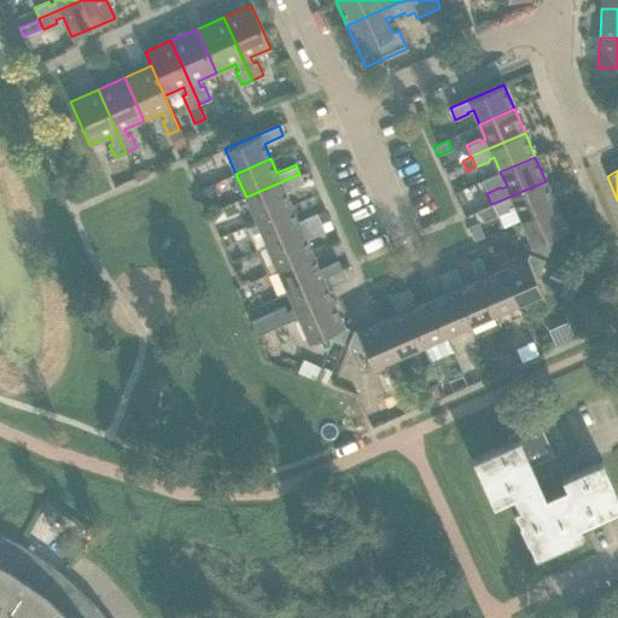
[(257,221),(291,207),(285,191),(304,184),(299,174),(246,197),(257,221)]
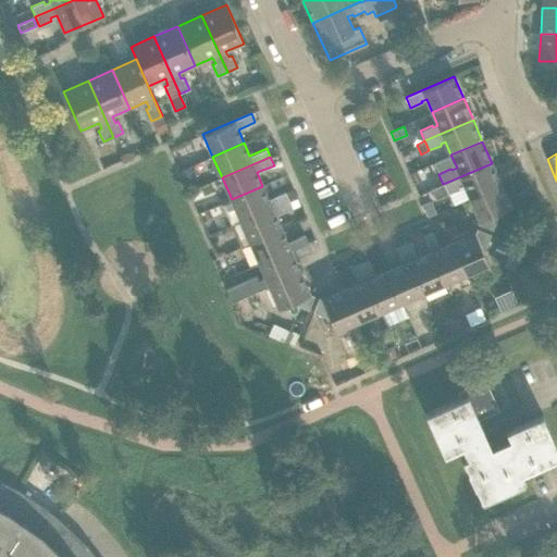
[(470,198),(502,184),(492,163),(443,184),(447,194),(459,188),(459,187),(463,185),(470,198)]
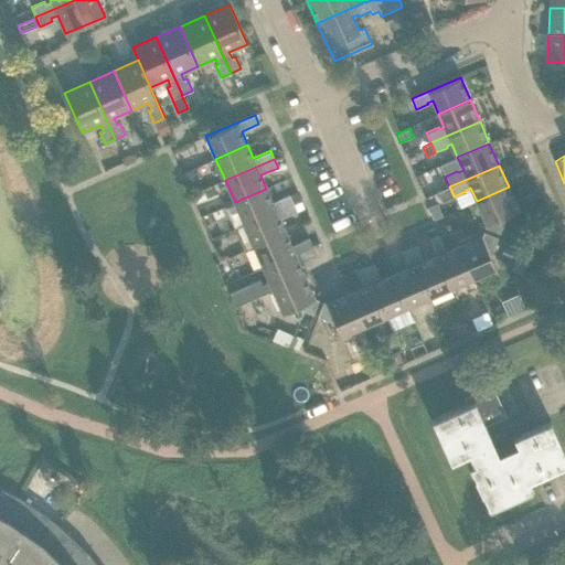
[(426,183),(422,173),(416,177),(420,187),(426,183)]
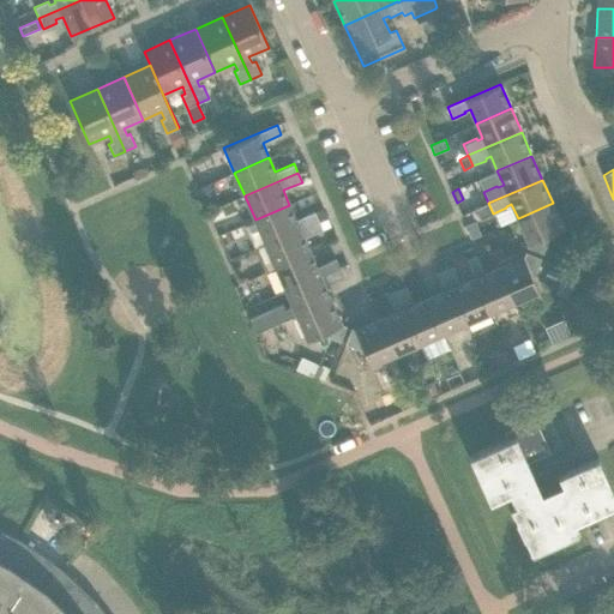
[(488,203),(476,209),(481,220),(493,214),(488,203)]
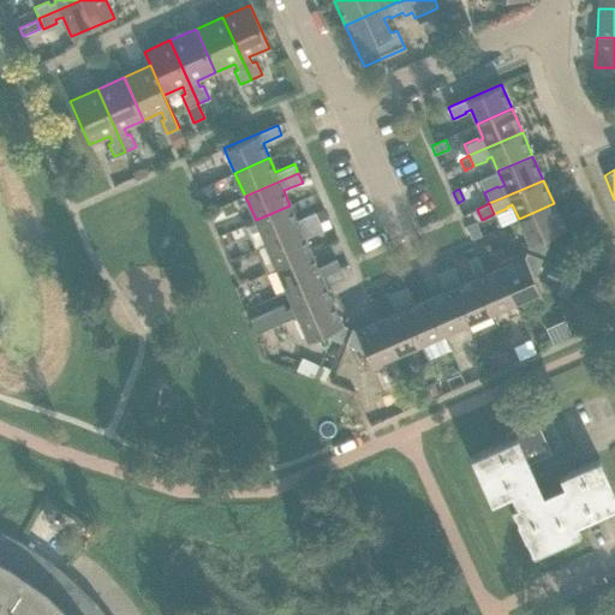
[(554,203),(519,219),(529,243),(527,248),(543,254),(550,234),(565,228),(554,203)]
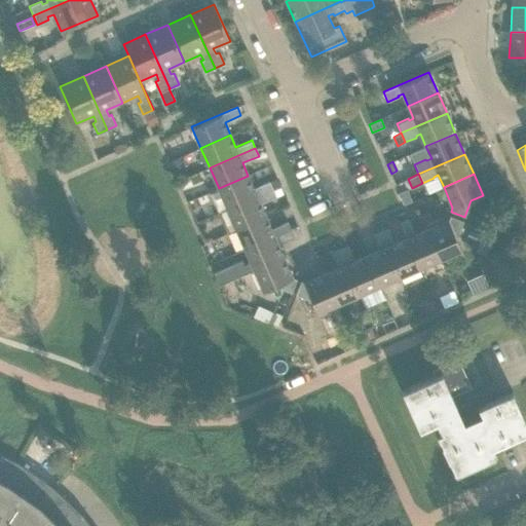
[(227,209),(272,189),(269,181),(254,188),(248,176),(219,188),(227,209)]
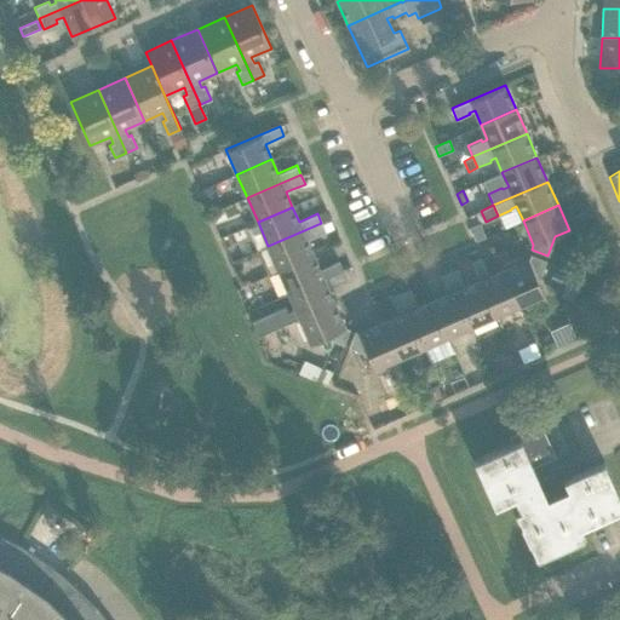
[(279,270),(314,254),(306,240),(326,231),(321,223),(268,246),(279,270)]
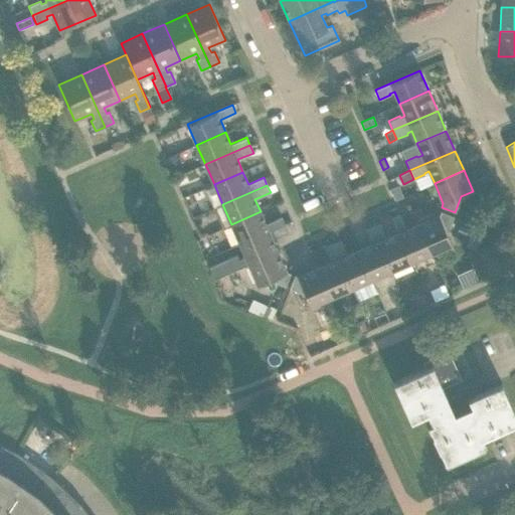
[(397,185),(390,188),(395,200),(402,197),(397,185)]
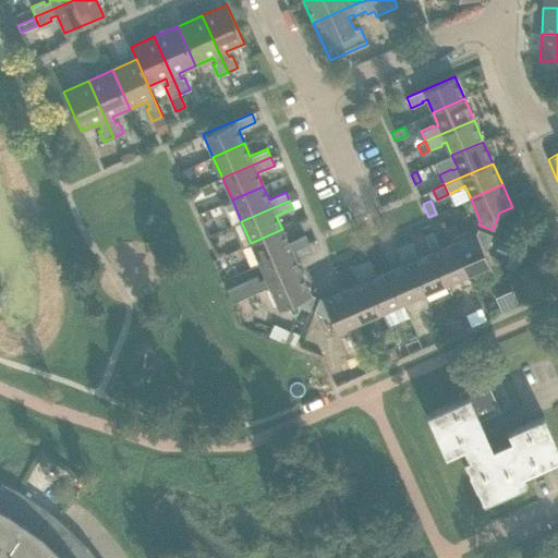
[(259,265),(308,243),(304,235),(288,242),(282,229),(251,243),(259,265)]
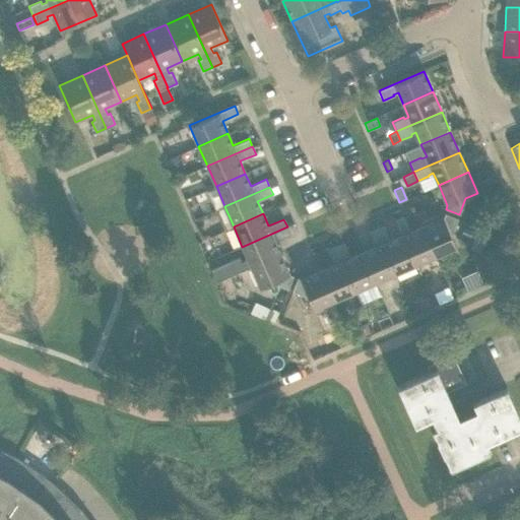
[(423,226),(435,256),(456,247),(451,236),(458,218),(445,213),(443,217),(423,226)]
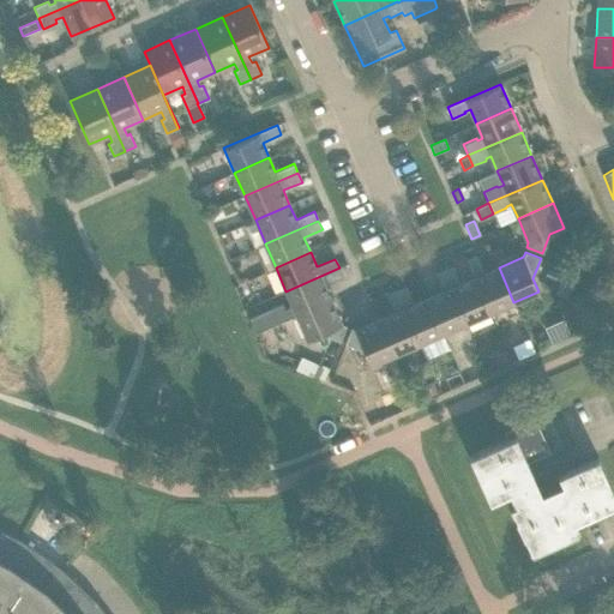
[(513,302),(499,268),(483,274),(476,256),(467,259),(474,278),(475,277),(489,312),(513,302)]
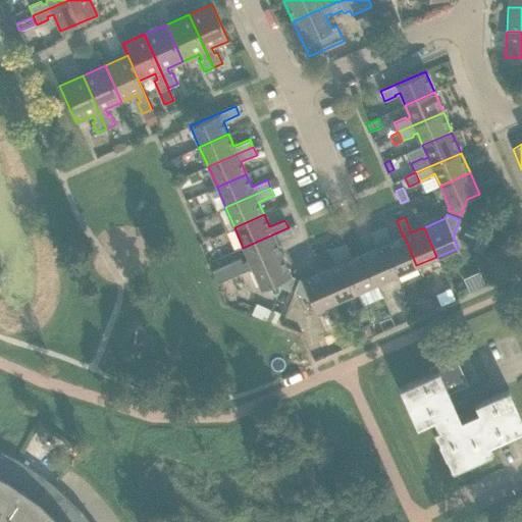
[(404,236),(403,237),(392,242),(384,225),(376,228),(396,274),(416,265),(404,236)]
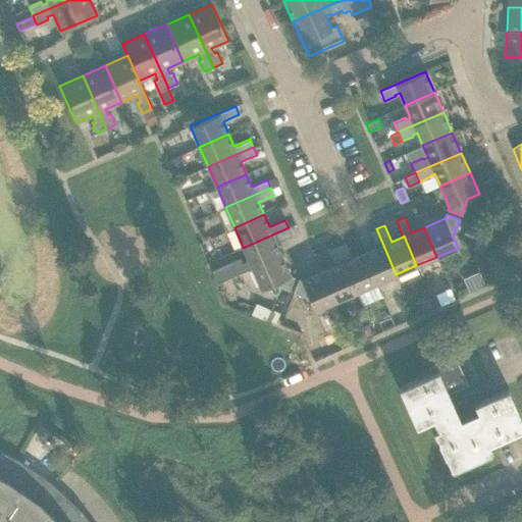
[(480,226),(471,250),(482,254),(490,230),(480,226)]
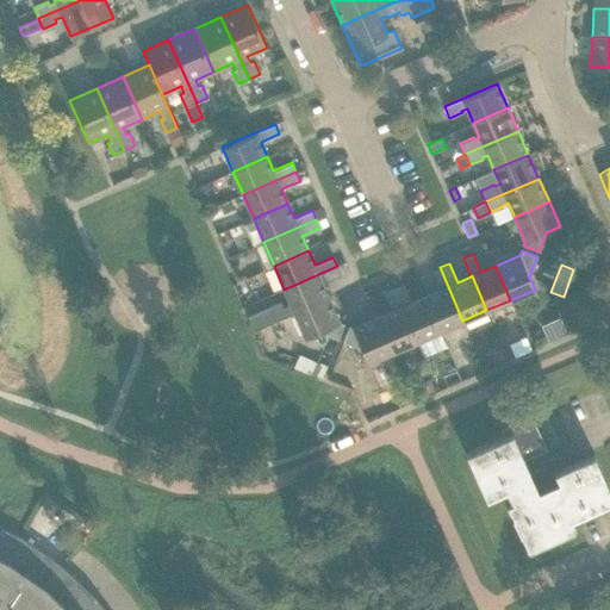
[(337,266),(284,290),(294,313),(329,298),(323,282),(341,275),(337,266)]
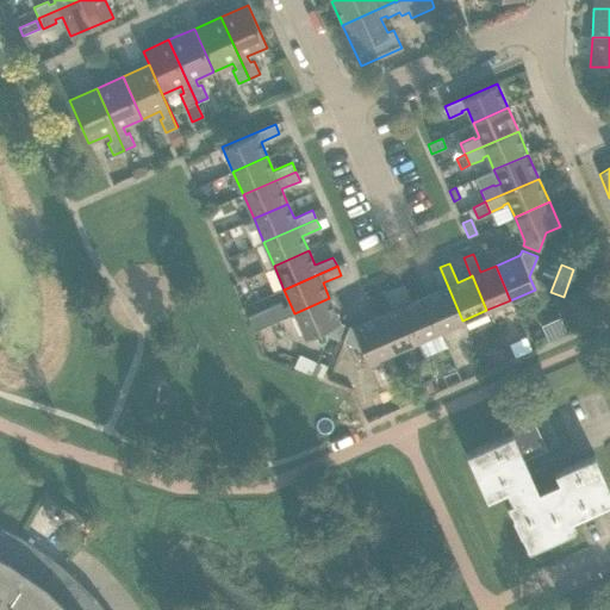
[(440,330),(462,321),(440,267),(431,272),(439,290),(424,296),(440,330)]
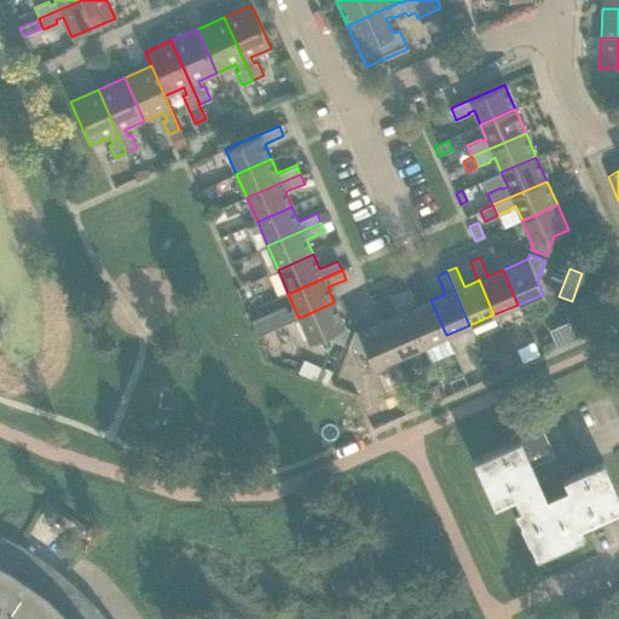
[(446,335),(431,300),(416,307),(408,288),(399,293),(422,346),(446,335)]
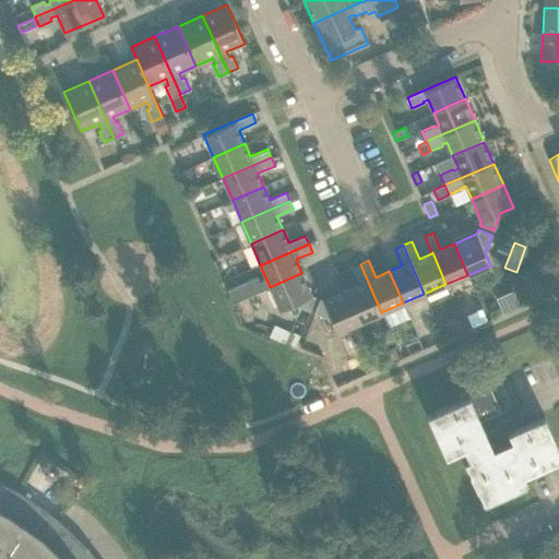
[(359,322),(381,312),(360,264),(352,268),(359,284),(346,290),(359,322)]
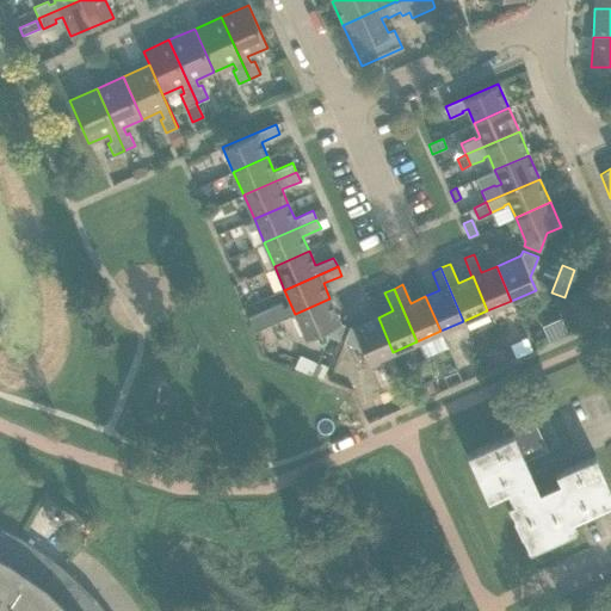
[(258,322),(290,307),(283,290),(250,306),(258,322)]
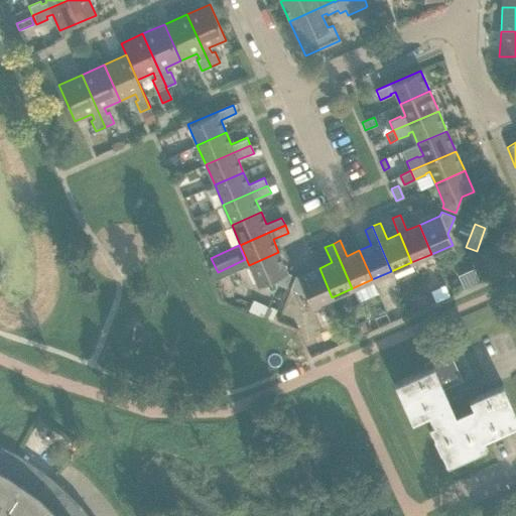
[(278,252),(249,265),(258,285),(270,280),(285,287),(290,273),(287,272),(278,252)]
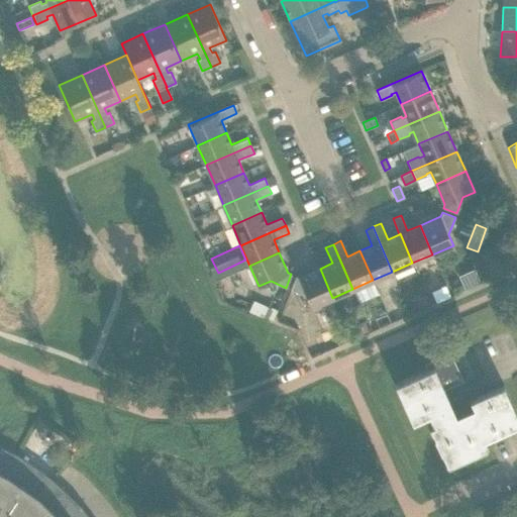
[(311,307),(332,298),(320,269),(300,277),(295,276),(290,289),(307,295),(311,307)]
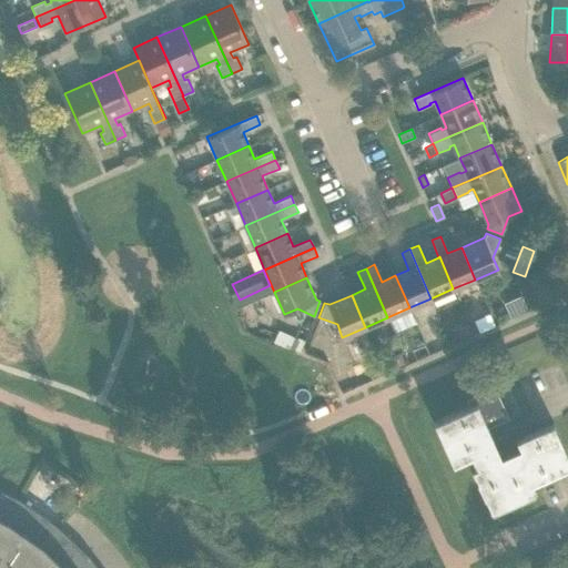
[(399,352),(388,356),(388,357),(393,367),(405,363),(399,352)]
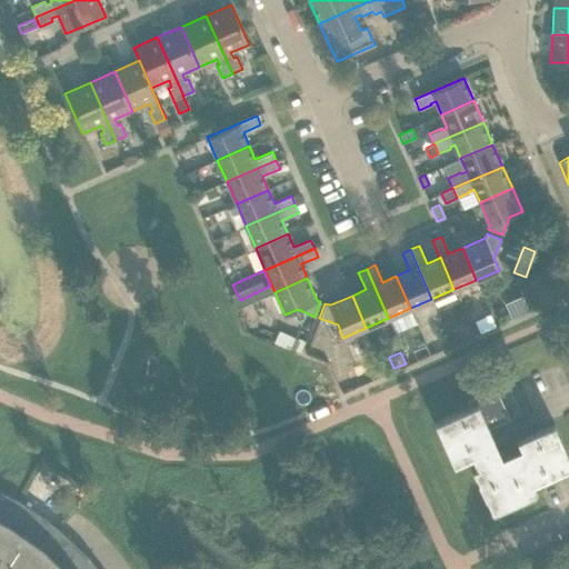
[(498,467),(482,431),(509,419),(495,388),(467,400),(470,407),(435,422),(455,466),(471,458),(476,469),(473,470),(493,512),(536,493),(532,485),(568,468),(568,457),(553,423),(517,440),(525,456),(498,467)]
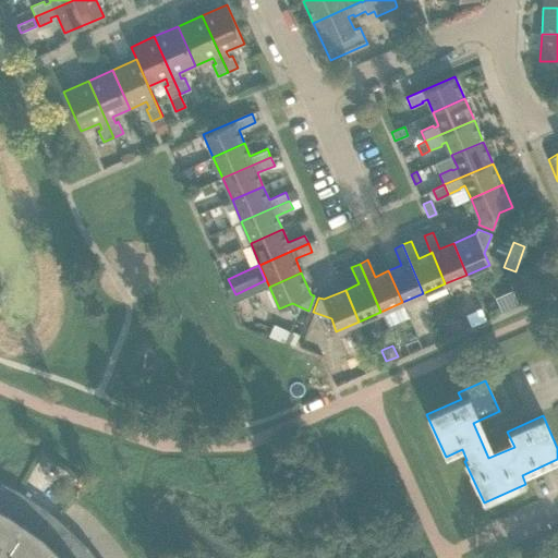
[(96,557),(87,547),(56,517),(20,492),(0,482),(0,557),(96,557)]
